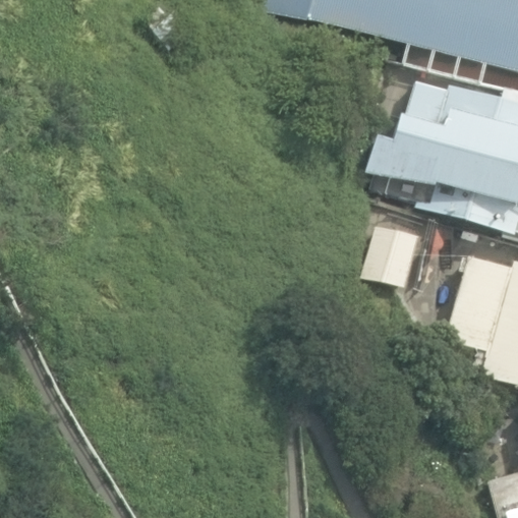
[(270,0),(269,9),(410,45),(405,63),(483,83),(488,63),(517,69),(517,0),(270,0)]
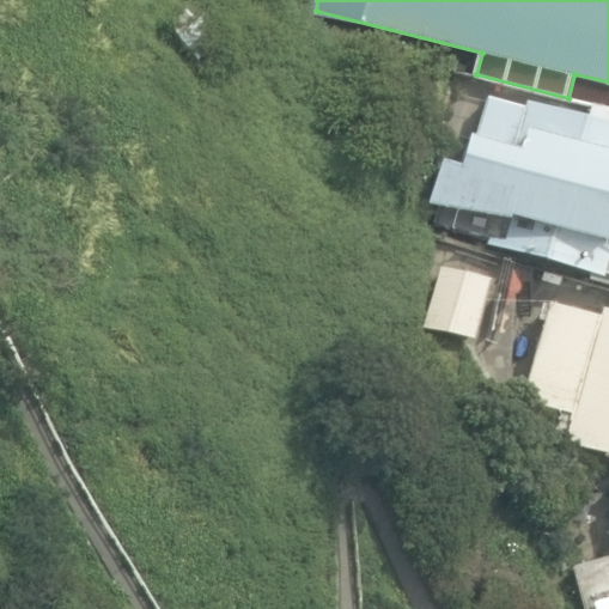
[(166,22),(199,59),(225,37),(202,11),(194,18),(184,6),(166,22)]
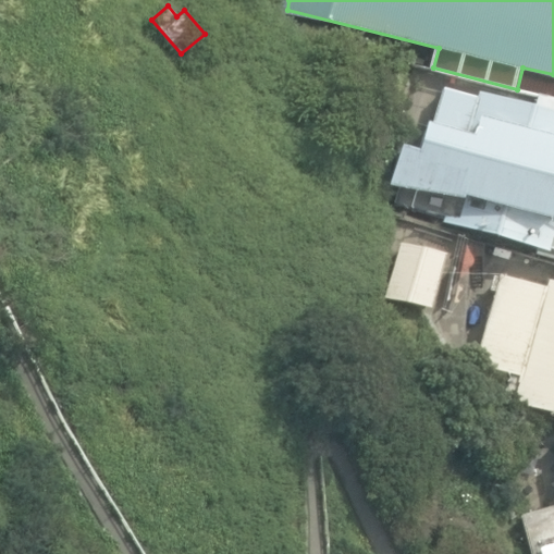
[(442,222),(553,251),(553,108),(445,79),(432,124),(423,121),(403,199),(445,211),(442,222)]
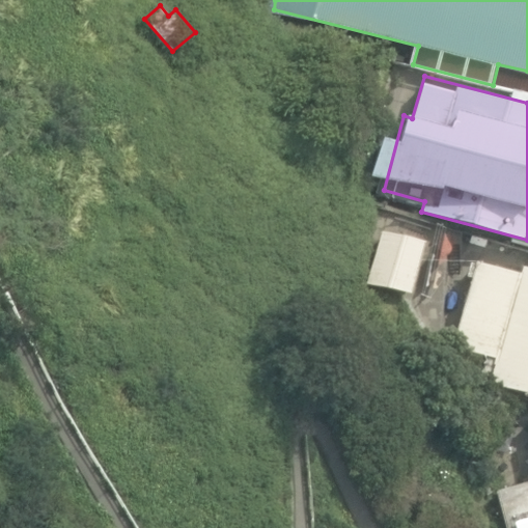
[(368,282),(414,294),(428,240),(382,228),(368,282)]
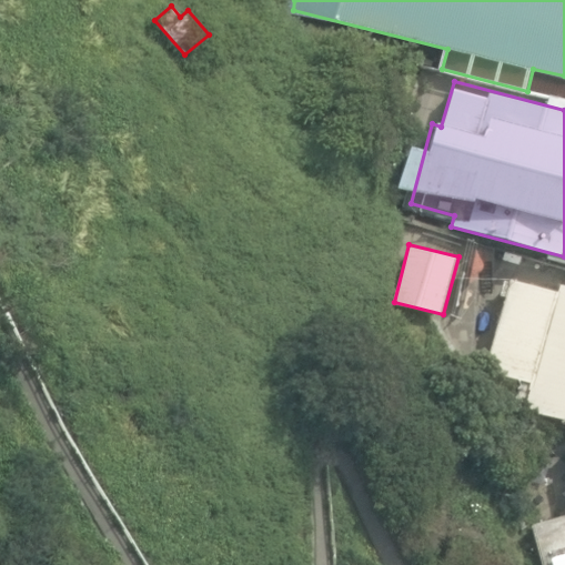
[(524,406),(564,417),(564,281),(562,281),(560,291),(511,276),(485,367),(522,377),(516,395),(526,397),(524,406)]
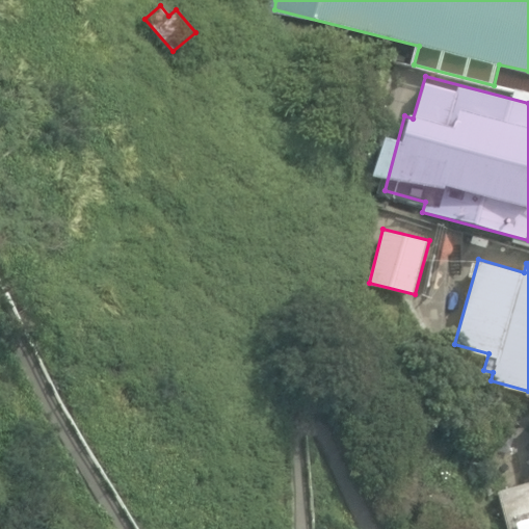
[(528,480),(499,488),(509,528),(528,528),(528,480)]
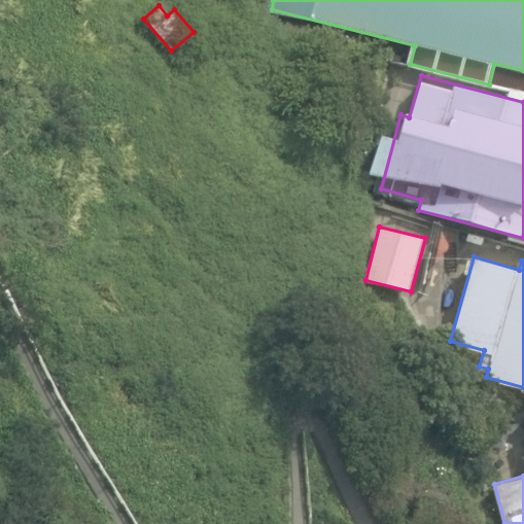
All buildings are outlined.
